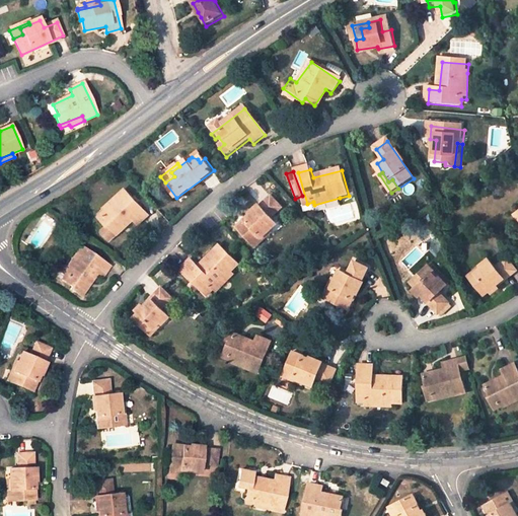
[(130,190),(118,200),(121,203),(102,218),(108,226),(111,225),(118,233),(135,219),(139,224),(151,214),(130,190)]
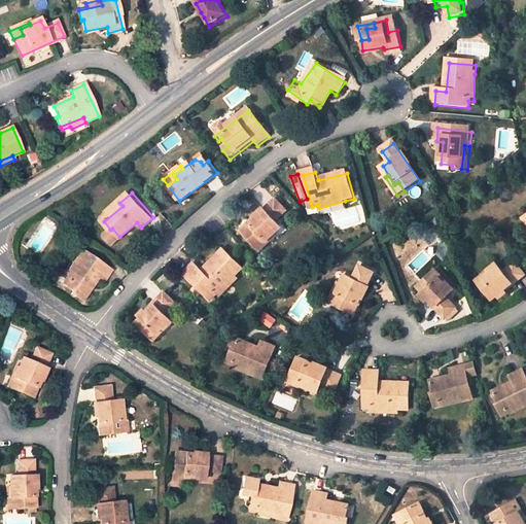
[(318,205),(312,207),(313,212),(320,210),(321,213),(347,207),(345,201),(319,208),(318,205)]
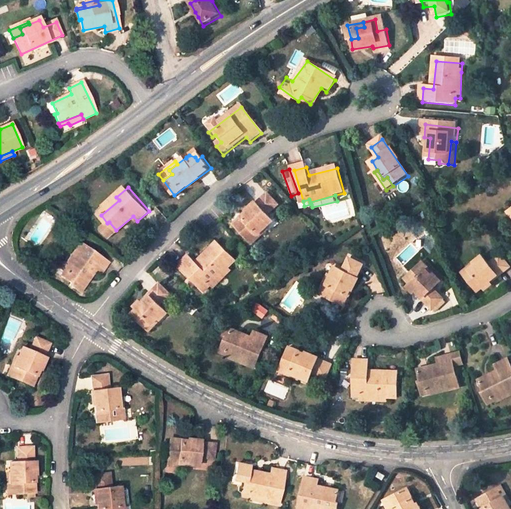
[(237,227),(249,240),(256,233),(259,237),(267,230),(276,222),(269,215),(281,205),(272,196),(237,227)]
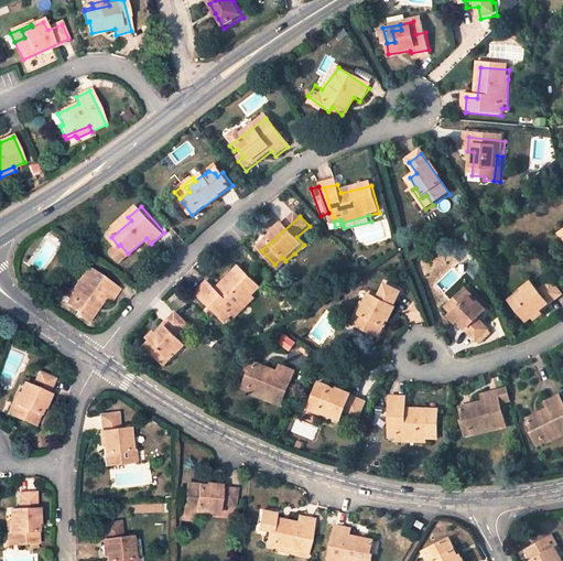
[(108,234),(111,237),(131,220),(128,217),(108,234)]
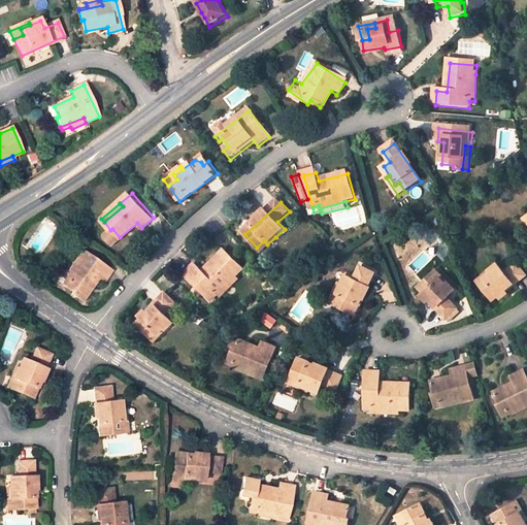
[(264,240),(257,248),(262,254),(278,239),(275,237),(267,244),(264,240)]
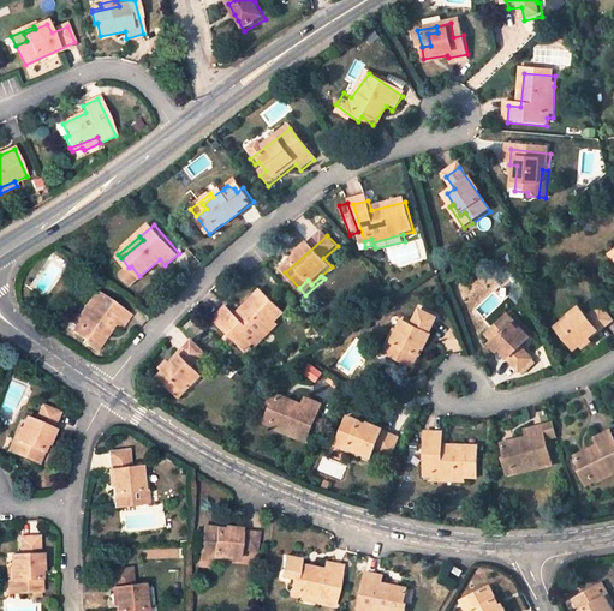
[(94,309),(77,330),(88,339),(85,342),(97,351),(115,325),(123,330),(132,316),(100,292),(89,305),(94,309)]
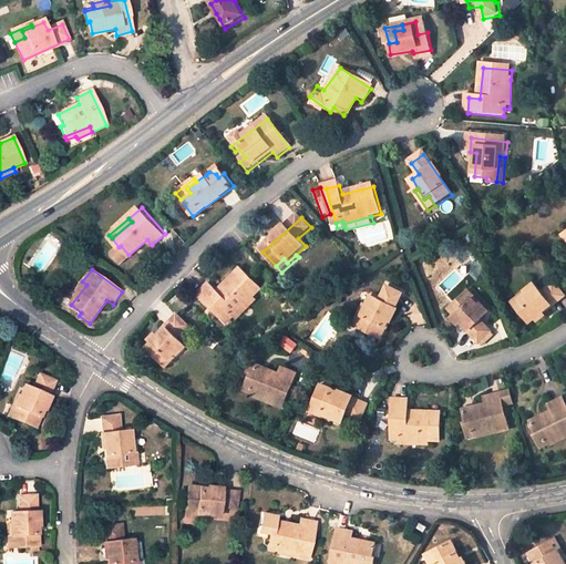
[(203,295),(226,321),(233,316),(234,318),(255,299),(256,301),(264,294),(244,270),(219,293),(214,286),(203,295)]
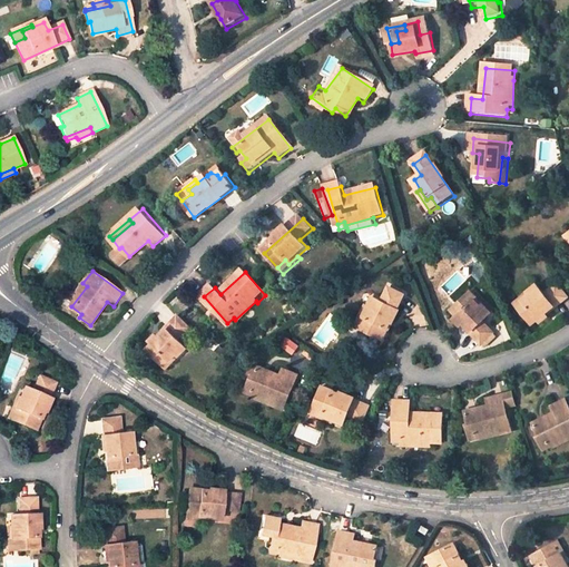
[(87,286),(82,283),(68,304),(71,306),(87,286)]
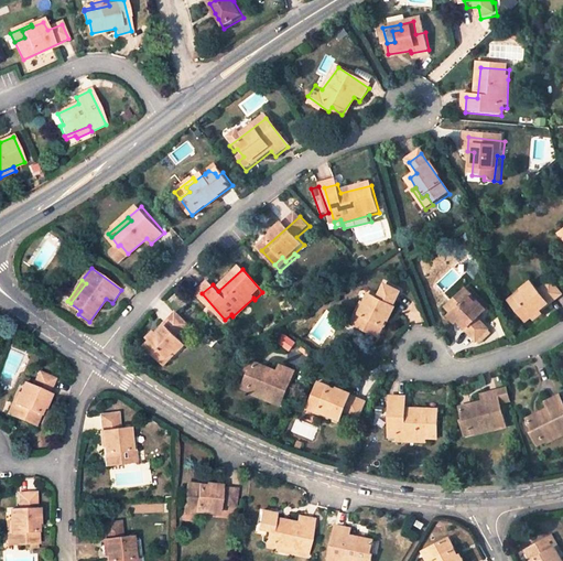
[(521,308),(516,311),(523,321),(542,306),(543,309),(560,294),(550,281),(538,292),(530,282),(520,290),(523,293),(516,300),(521,308)]
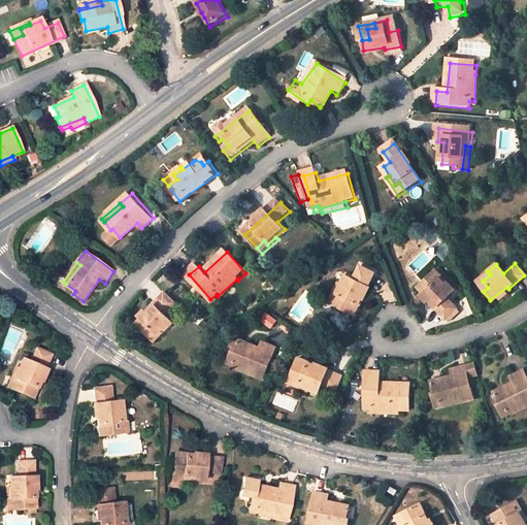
[(344,296),(339,307),(354,316),(374,273),(362,266),(356,279),(350,274),(344,285),(340,294),(344,296)]
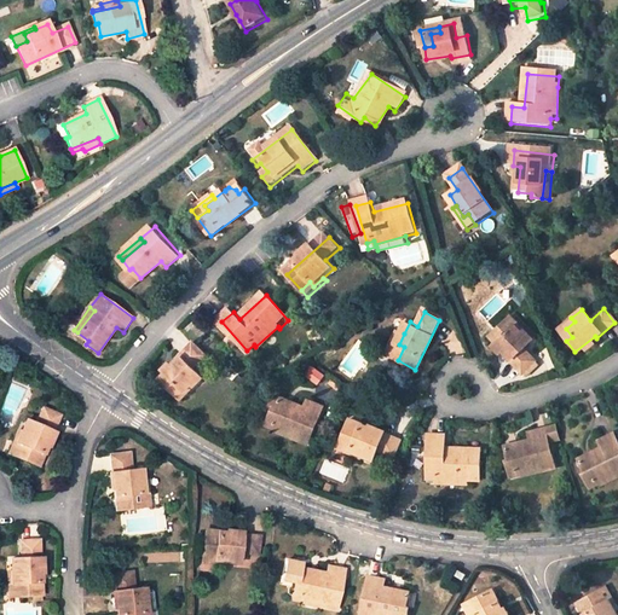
[(517,314),(501,328),(508,334),(517,325),(523,331),(526,329),(527,328),(517,314)]
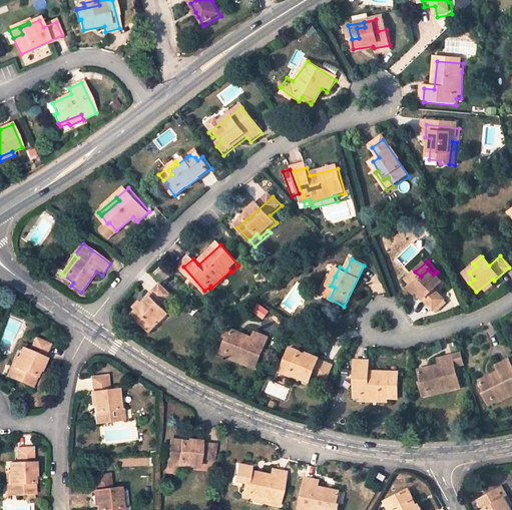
[(476,267),(473,264),(472,262),(460,272),(469,283),(474,280),(469,273),(476,267)]
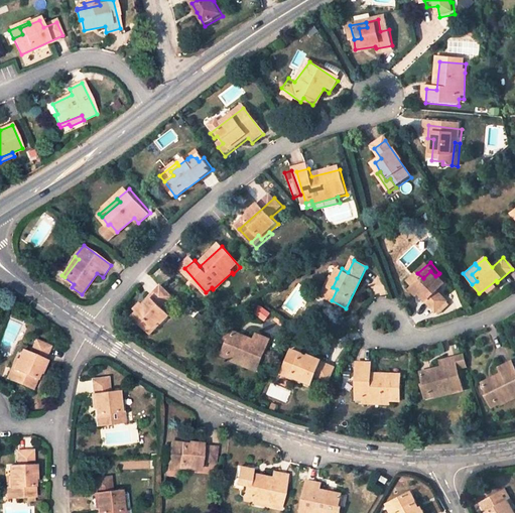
[(423,278),(417,273),(410,279),(424,296),(422,297),(434,312),(447,301),(438,290),(445,283),(438,274),(435,276),(430,271),(423,278)]
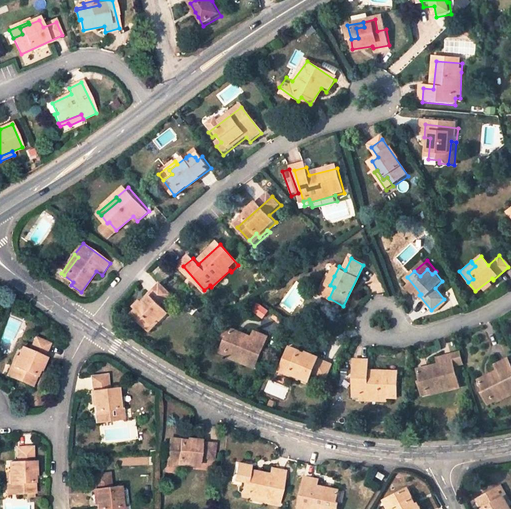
[(210,285),(204,290),(207,294),(213,289),(216,292),(234,275),(231,272),(230,270),(211,287),(210,285)]
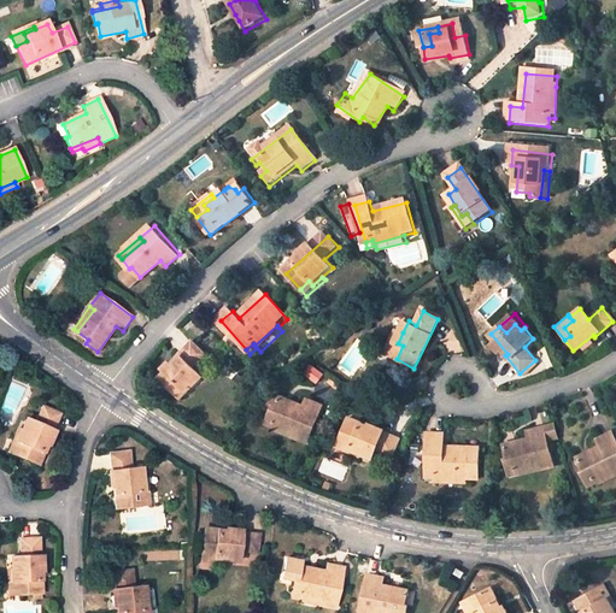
[(398,343),(403,332),(399,330),(386,353),(397,359),(403,346),(398,343)]
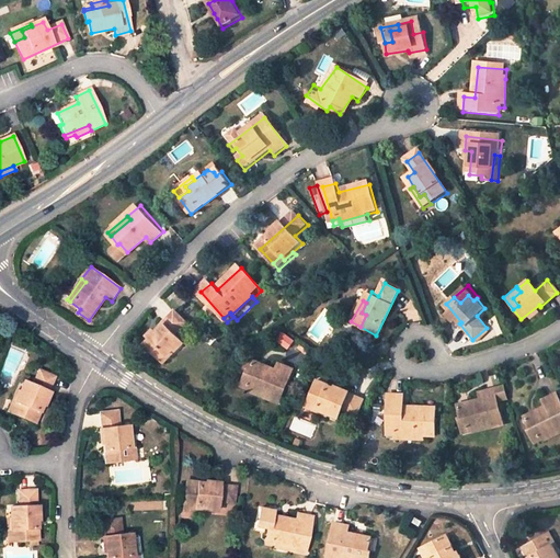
[(147,340),(156,348),(160,342),(168,350),(174,343),(178,346),(186,337),(178,329),(187,318),(175,307),(160,323),(162,325),(147,340)]
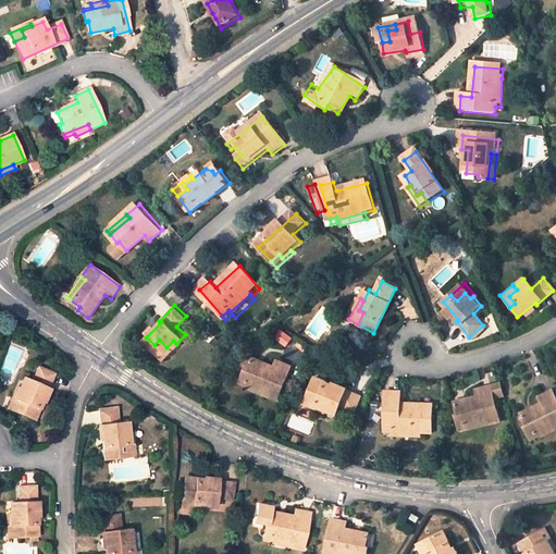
[(281,333),(275,341),(286,349),(293,341),(281,333)]
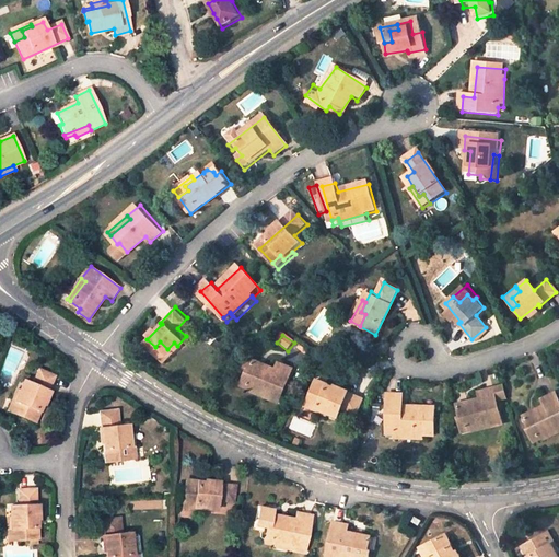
[(179,348),(177,346),(174,343),(167,349),(160,341),(155,347),(167,359),(179,348)]
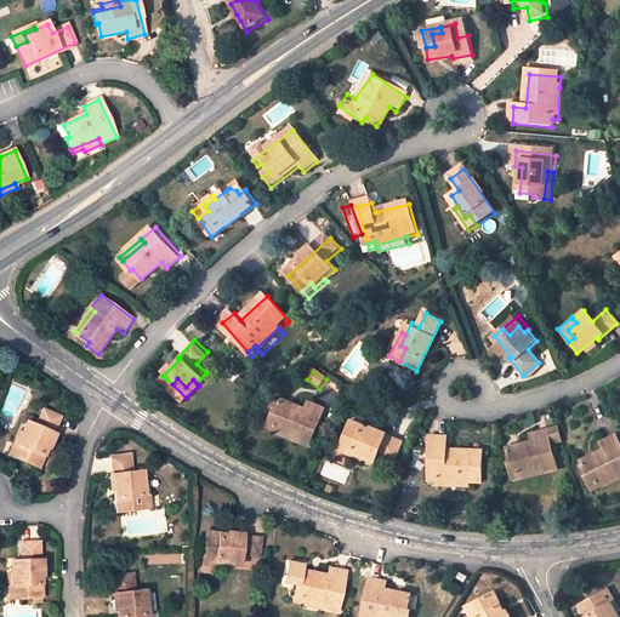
[(293,432),(290,439),(307,446),(323,409),(306,401),(303,410),(280,400),(276,412),(272,410),(268,422),(293,432)]
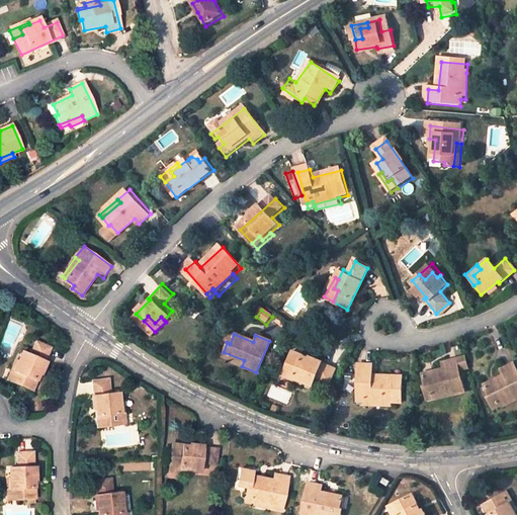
[(27,351),(23,362),(19,371),(23,373),(19,383),(33,390),(52,347),(39,342),(34,354),(27,351)]
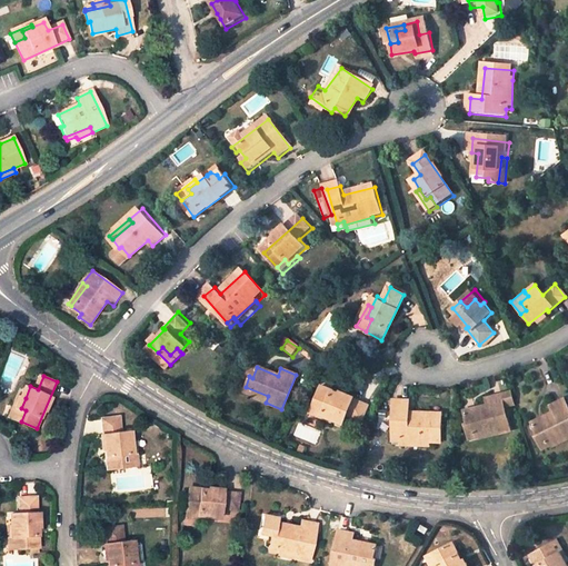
[(268,396),(246,387),(243,393),(266,403),(268,396)]
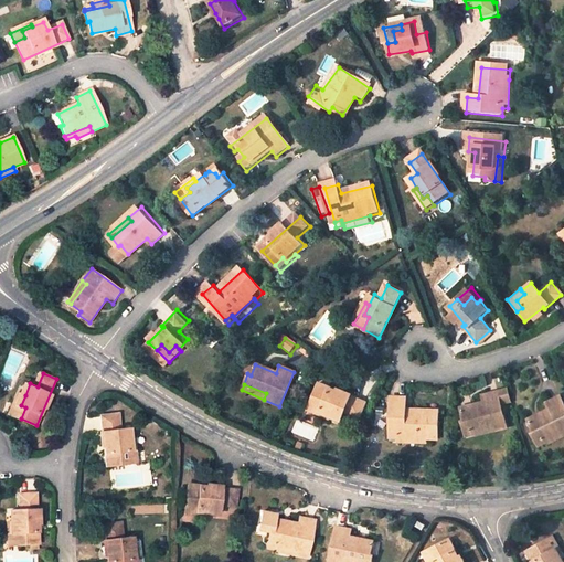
[(319,413),(328,417),(340,422),(344,413),(358,419),(363,405),(317,385),(310,403),(321,407),(319,413)]
